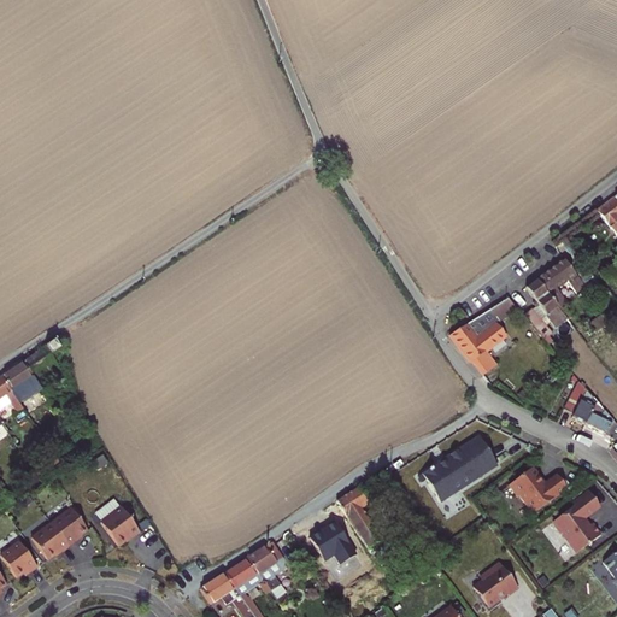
[(616,195),(597,211),(616,236),(616,195)]
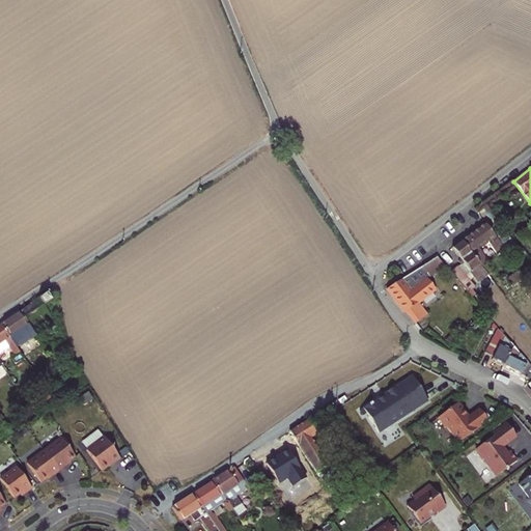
[(462,241),(483,269),(490,263),(479,249),(488,243),(496,252),(504,247),(485,223),(462,241)]
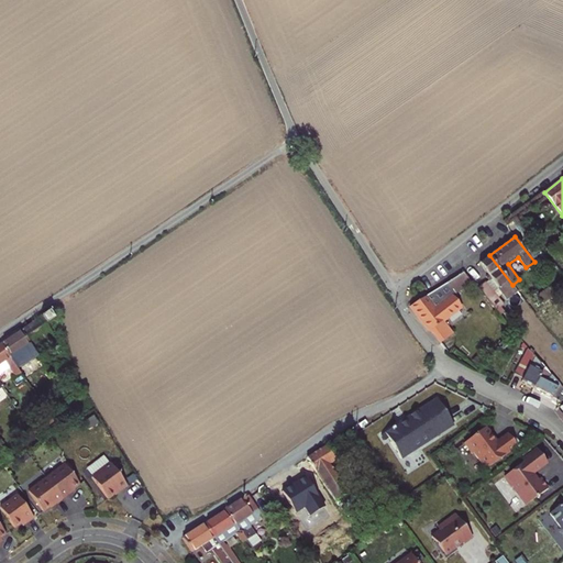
[(531,240),(525,245),(534,257),(541,252),(531,240)]
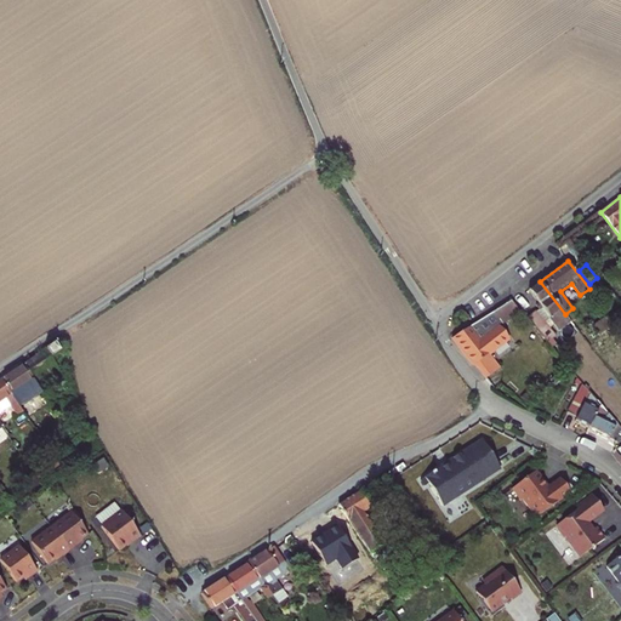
[(543,309),(554,325),(559,331),(571,322),(565,314),(540,281),(529,289),(541,305),(537,307),(539,309),(540,312),(543,309)]
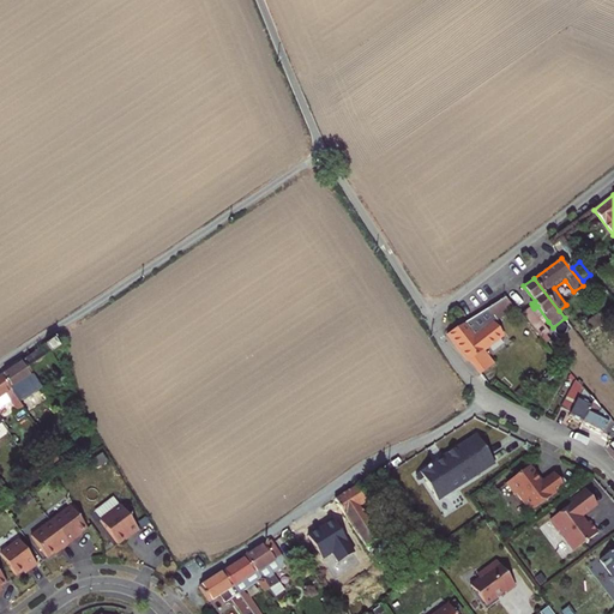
[(488,308),(493,315),(498,320),(515,307),(505,298),(488,308)]
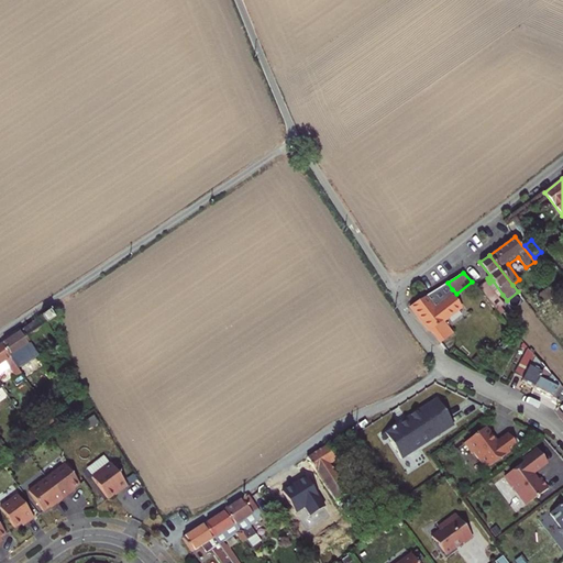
[(488,280),(486,283),(498,298),(503,295),(493,280),(489,283),(488,280)]
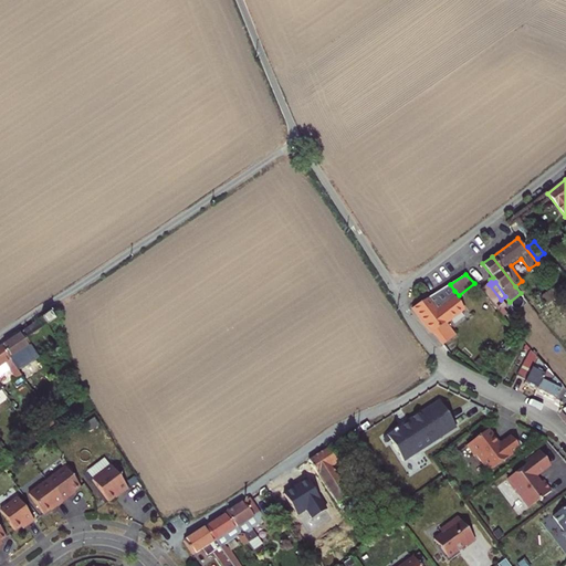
[(450,284),(433,294),(440,302),(454,291),(450,284)]
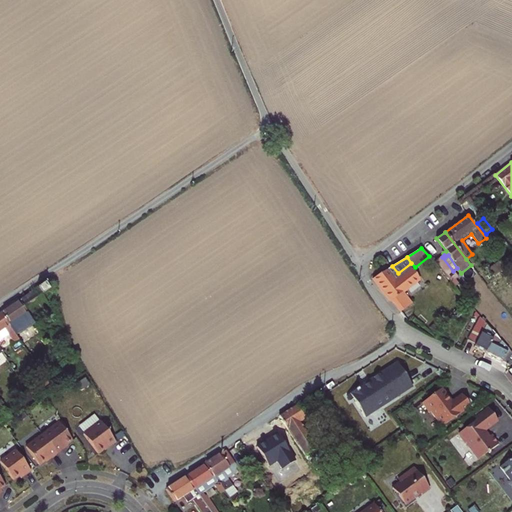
[(442,257),(435,262),(455,287),(459,283),(456,279),(459,277),(453,271),(442,257)]
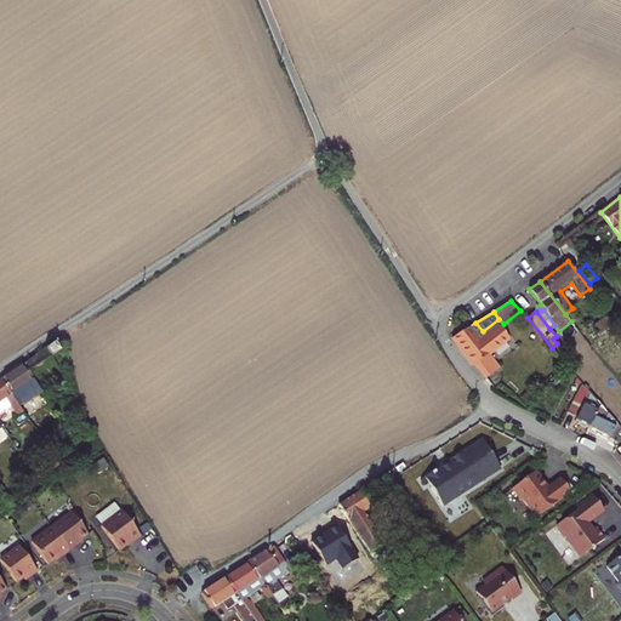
[(576,329),(571,322),(559,331),(564,337),(576,329)]
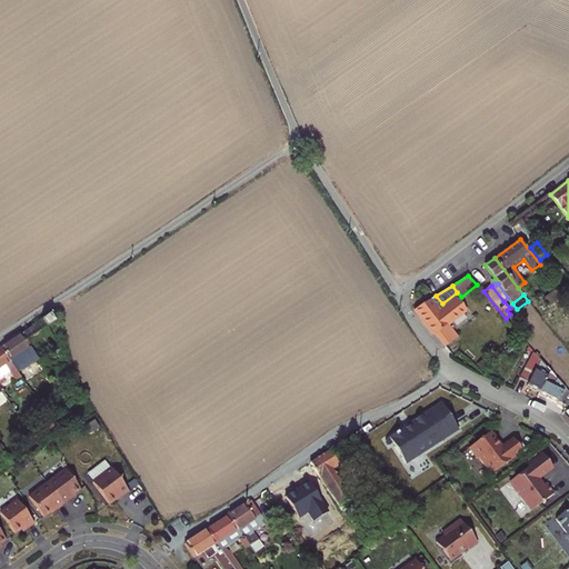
[(430,299),(415,309),(435,333),(436,332),(446,345),(457,337),(448,326),(466,309),(457,299),(440,313),(430,299)]
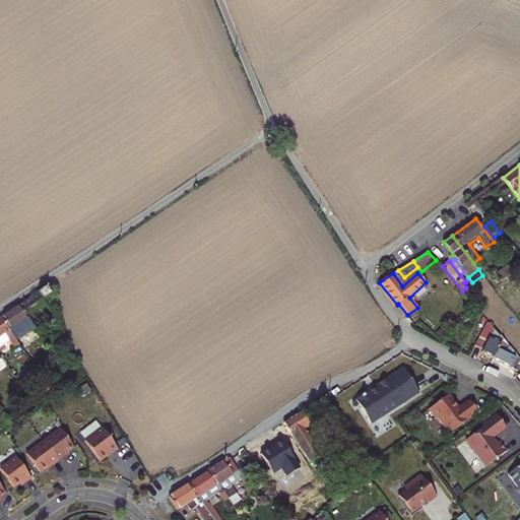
[(46,287),(40,291),(43,298),(50,294),(46,287)]
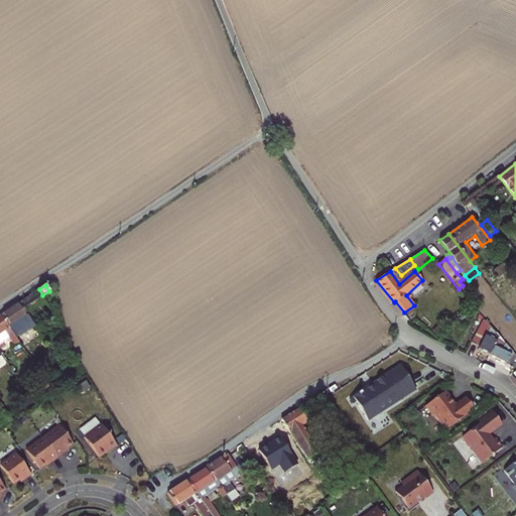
[(38,290),(19,302),(28,314),(36,327),(46,320),(43,315),(46,313),(41,306),(46,303),(38,290)]
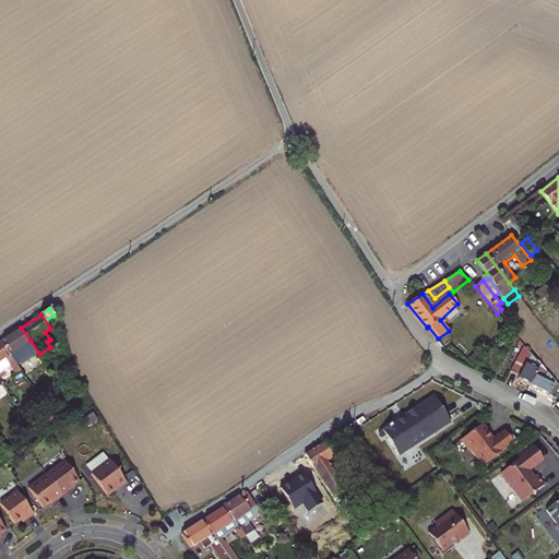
[(21,328),(2,341),(11,354),(31,341),(21,328)]
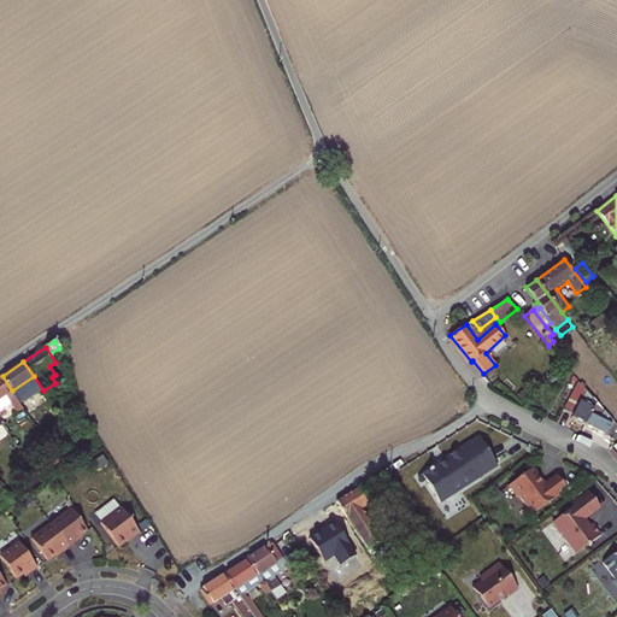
[(0,377),(0,410),(11,404),(18,413),(24,409),(12,391),(3,376),(0,377)]
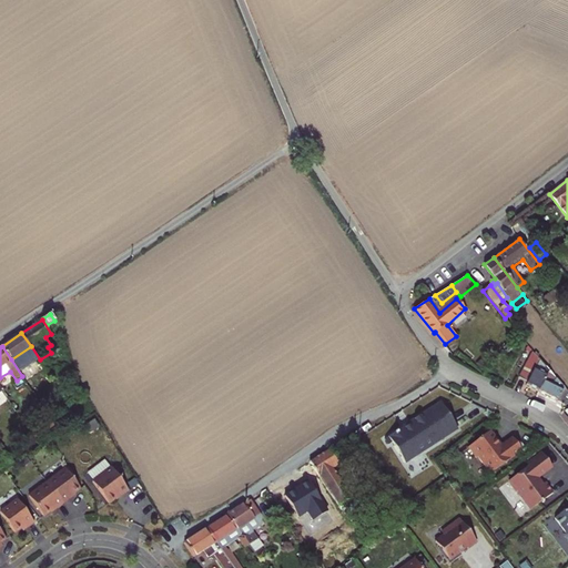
[(538,392),(549,371),(539,358),(533,354),(519,378),(528,383),(527,386),(538,392)]
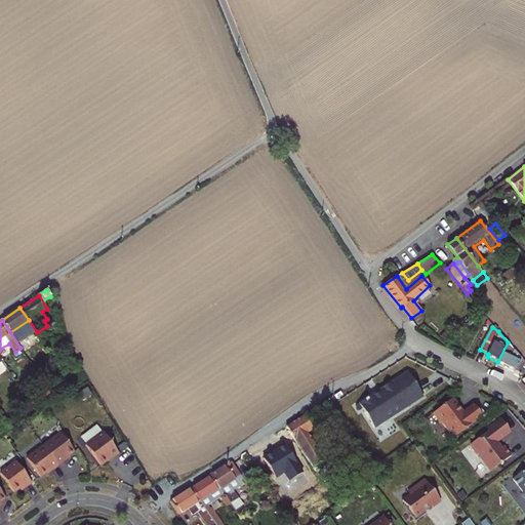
[(33,345),(41,338),(37,332),(29,338),(33,345)]
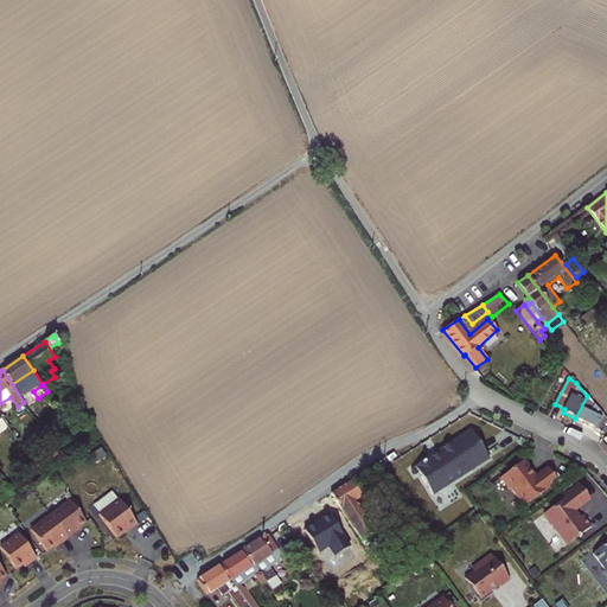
[(606,417),(587,396),(575,419),(599,429),(605,434),(606,432),(606,417)]
